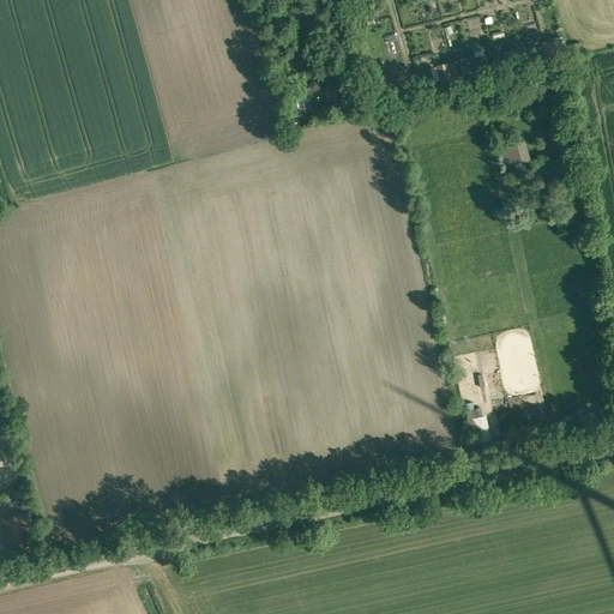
[(386,43),(396,41),(393,32),(384,35),(386,43)]
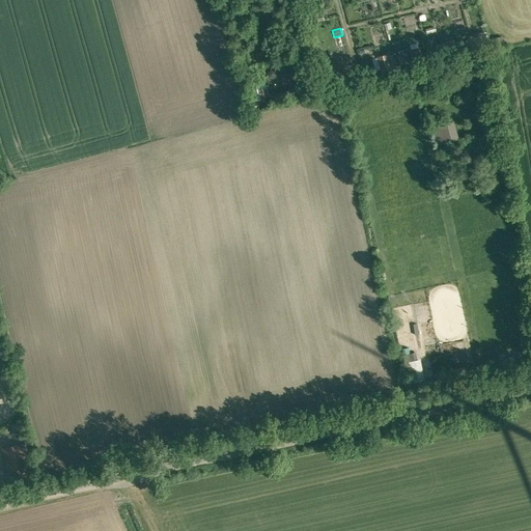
[(485,31),(474,34),(477,47),(488,44),(485,31)]
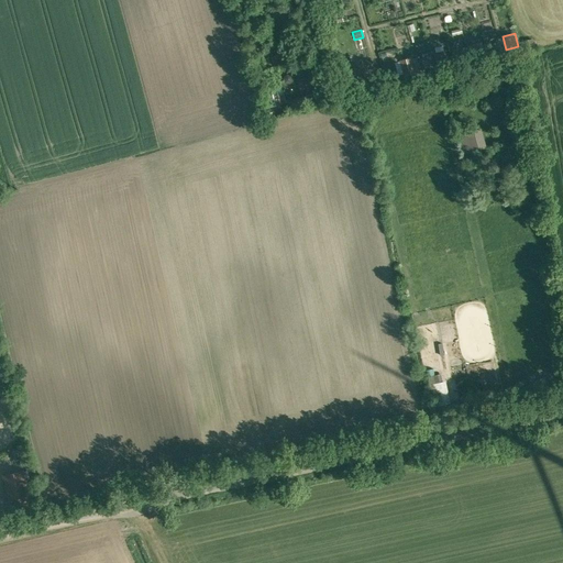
[(457,44),(450,45),(451,55),(459,53),(457,44)]
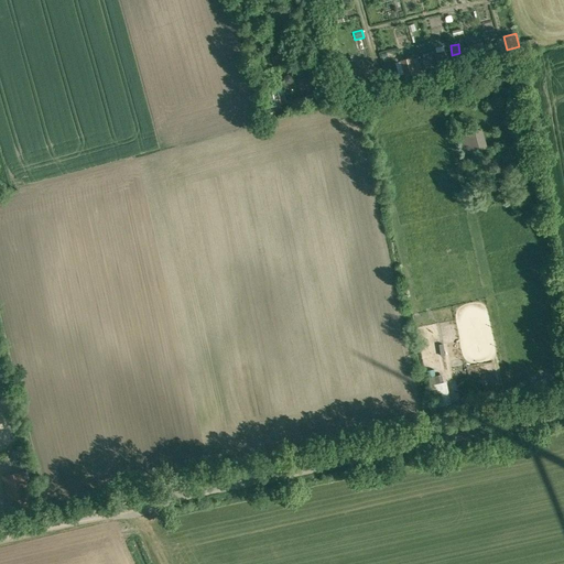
[(479,44),(469,46),(473,57),(483,55),(480,50),(479,44)]
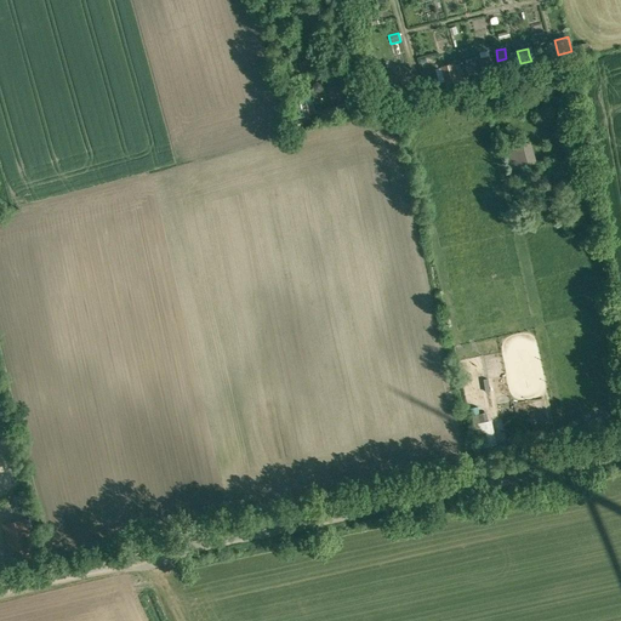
[(320,55),(302,60),(305,67),(323,62),(320,55)]
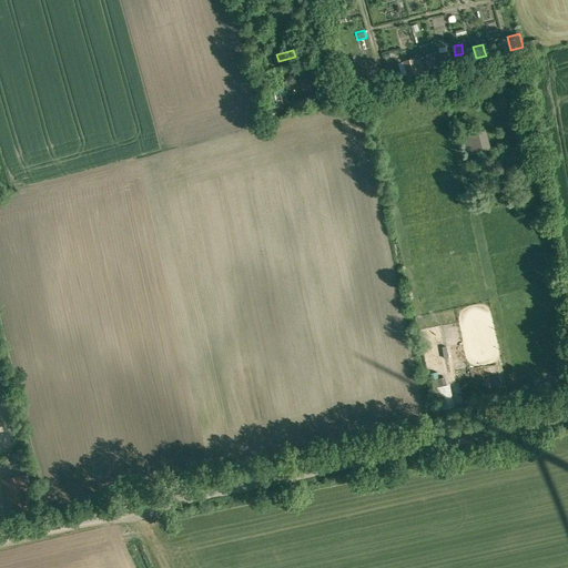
[(449,52),(439,54),(443,66),(448,64),(453,63),(452,63),(453,62),(452,62),(449,52)]
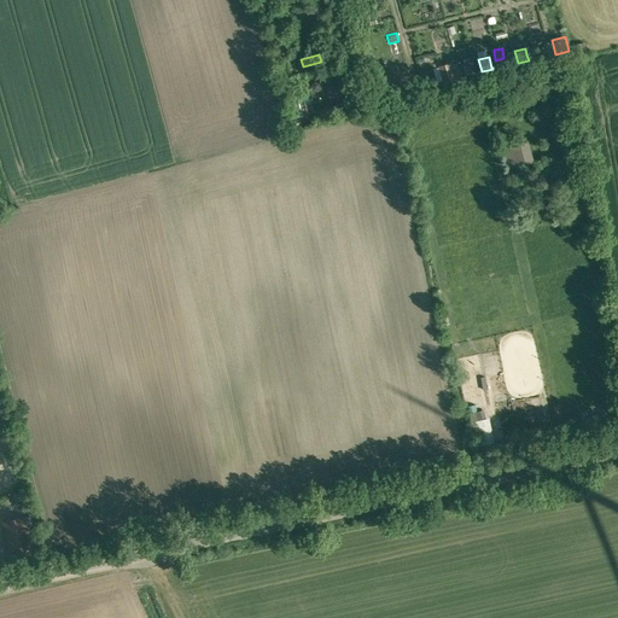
[(452,64),(441,68),(444,81),(455,77),(454,73),(452,64)]
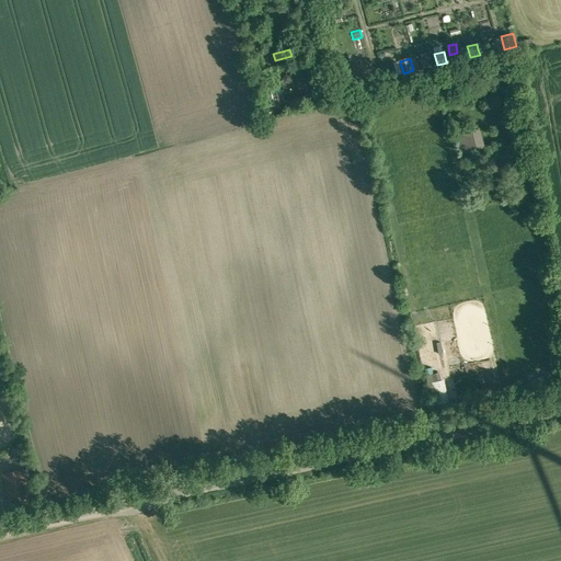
[(361,75),(348,78),(351,88),(363,84),(361,75)]
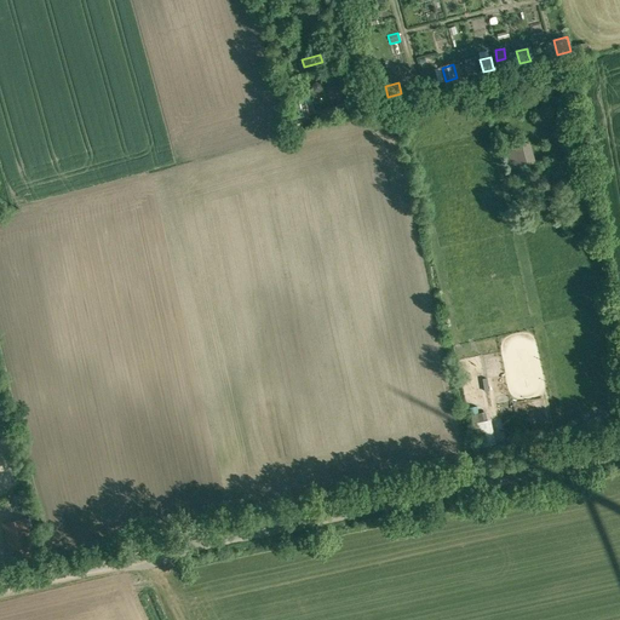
[(304,96),(288,101),(292,116),(294,115),(296,119),(310,114),(304,96)]
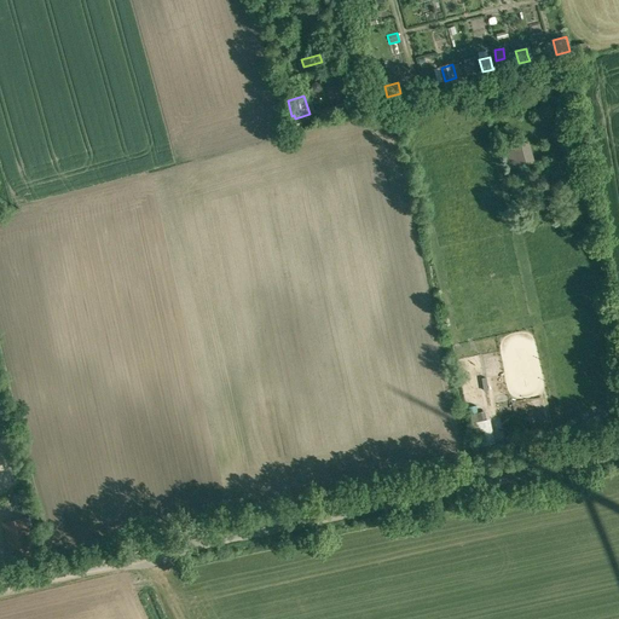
[(345,103),(334,105),(336,115),(347,111),(345,103)]
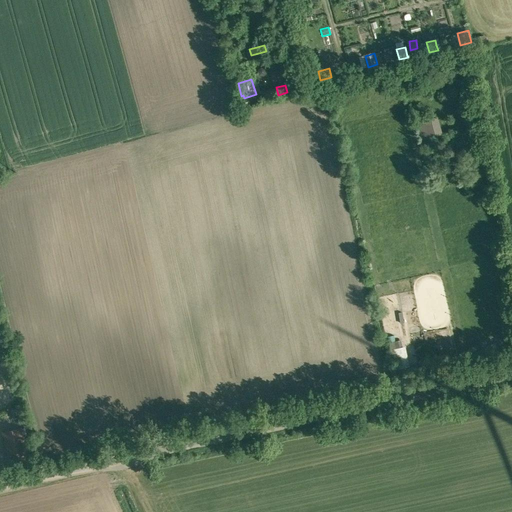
[(278,95),(276,87),(261,91),(263,99),(278,95)]
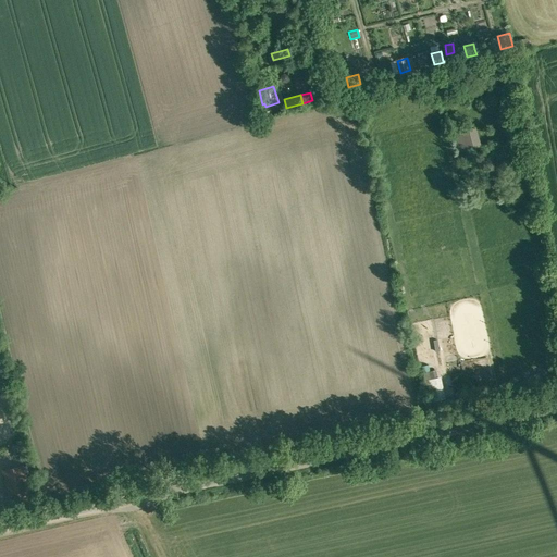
[(475,127),(456,133),(461,156),(482,151),(475,127)]
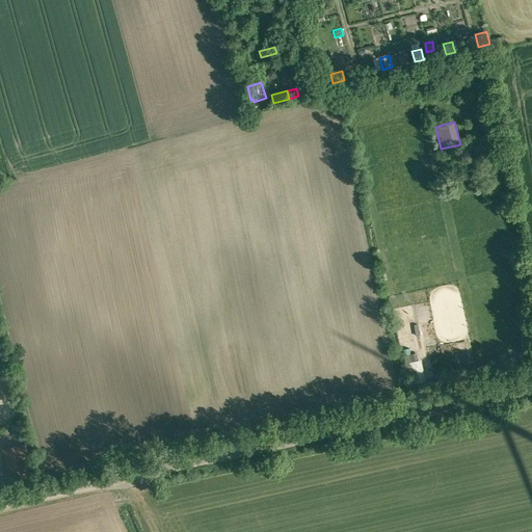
[(418,362),(417,353),(410,355),(403,356),(405,365),(418,362)]
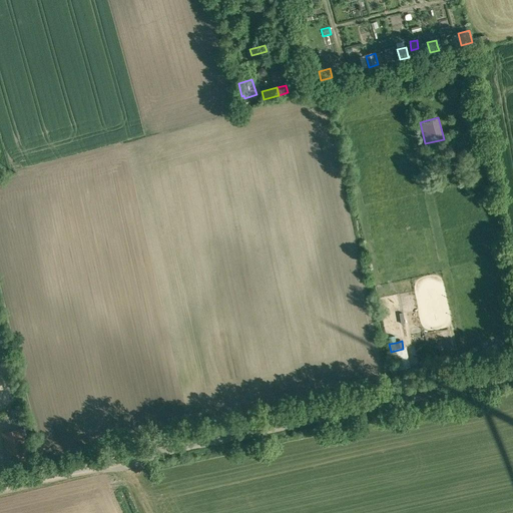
[(403,349),(391,352),(396,371),(410,367),(406,348),(403,349)]
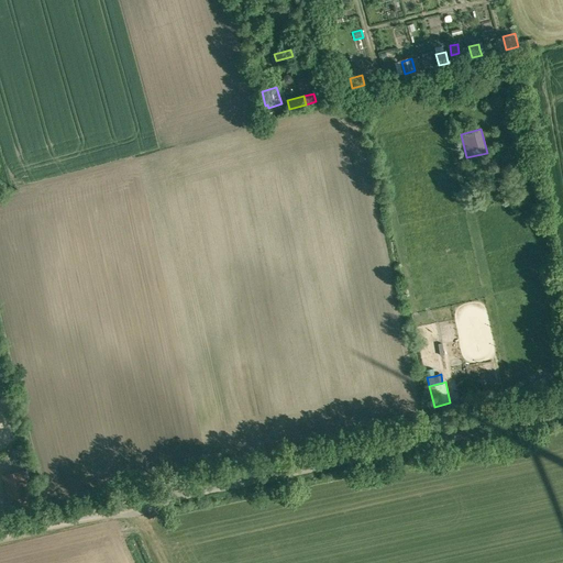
[(15,468),(0,471),(0,489),(1,496),(21,492),(15,468)]
